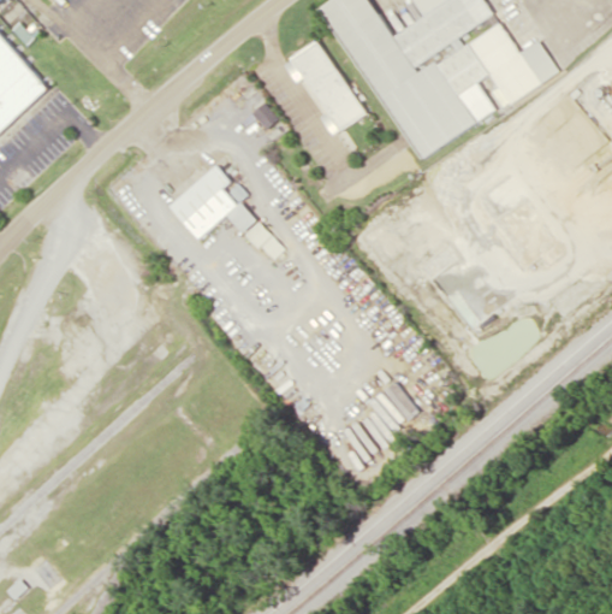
[(417,160),(497,113),(479,82),(492,75),(509,104),(558,75),(539,41),(518,53),(499,21),(497,22),(482,0),(413,0),(423,18),(391,37),(369,0),(331,0),(326,4),(417,160)]
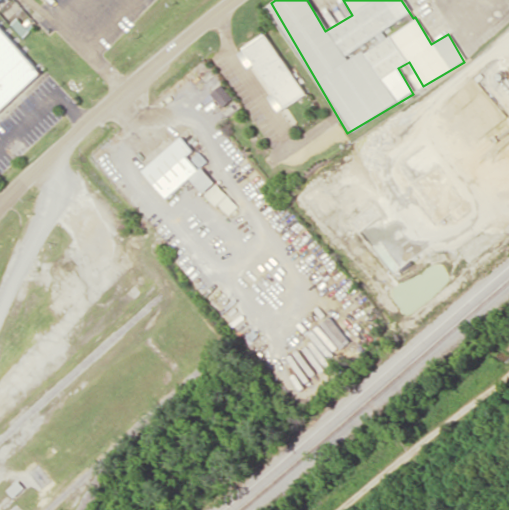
[(9,25),(21,38),(33,27),(28,22),(23,26),(16,19),(9,25)]
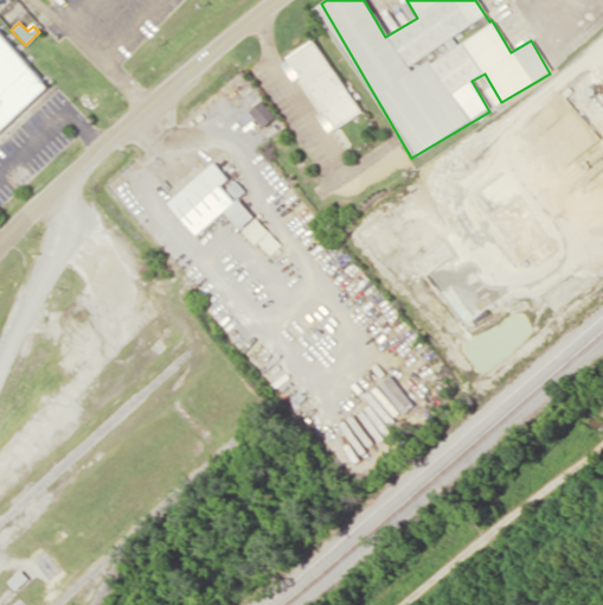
[(0,129),(47,88),(0,33),(0,129)]
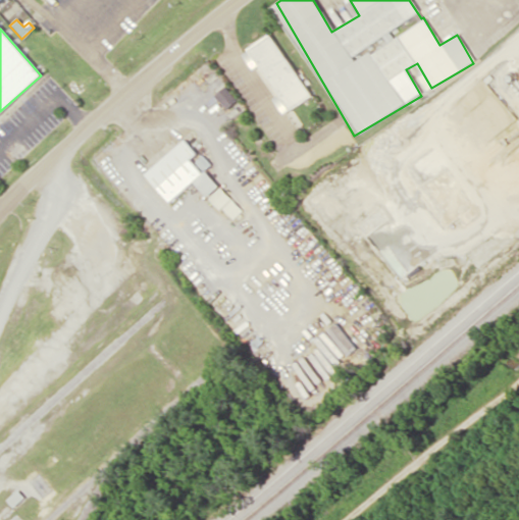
[(252,70),(260,65),(279,97),(273,100),(282,114),(310,98),(270,36),(242,54),(252,70)]
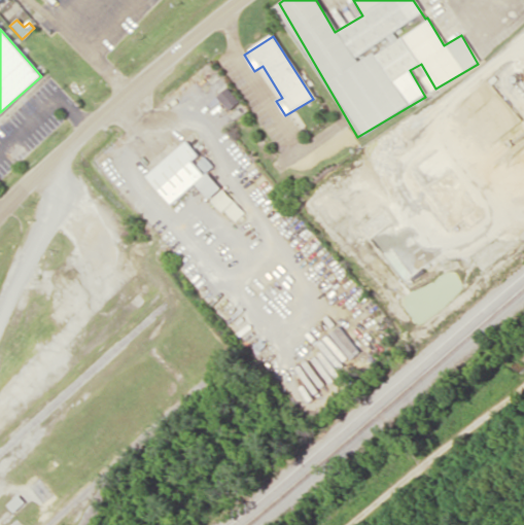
[(238,103),(226,88),(215,97),(228,112),(238,103)]
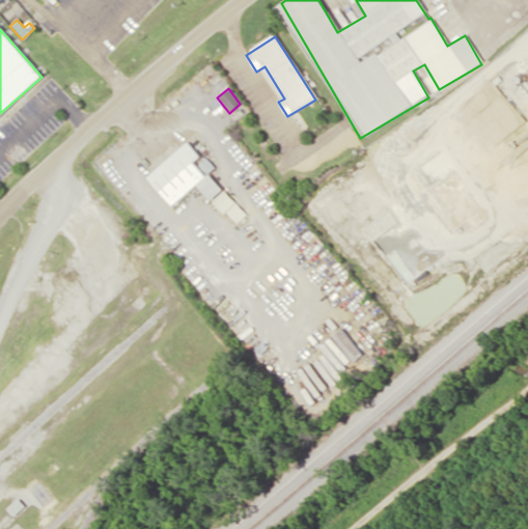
[(145,177),(171,207),(197,185),(232,226),(245,216),(207,173),(214,168),(204,157),(201,160),(187,142),(145,177)]
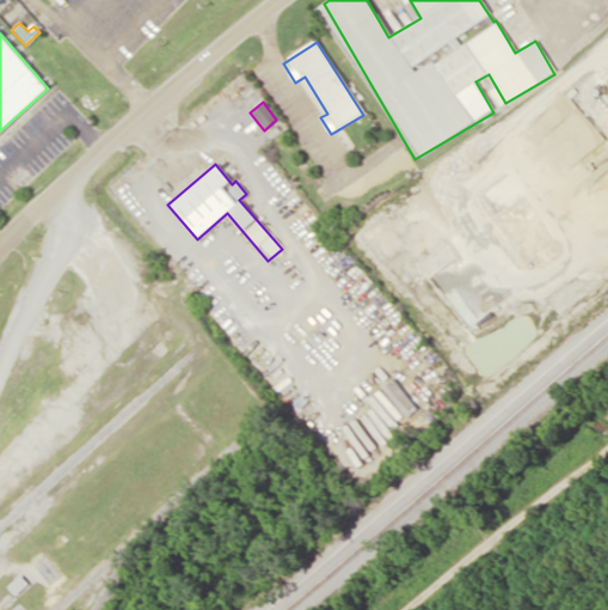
[(312,346),(336,325),(320,307),(289,335),(298,346),(306,339),(312,346)]
